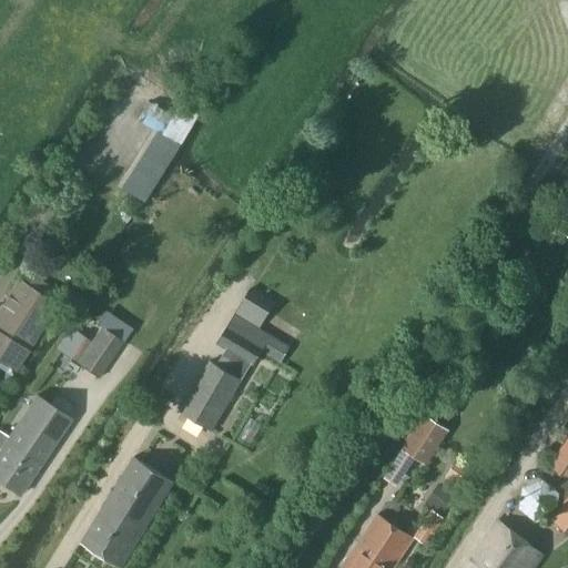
[(175,135),(186,117),(178,112),(168,131),(175,135)]
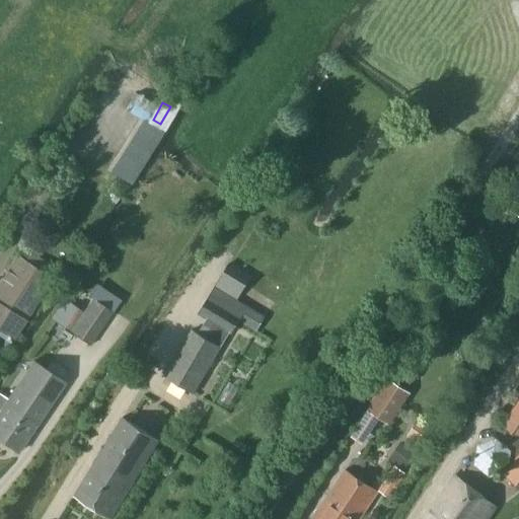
[(23,199),(16,211),(24,216),(32,204),(23,199)]
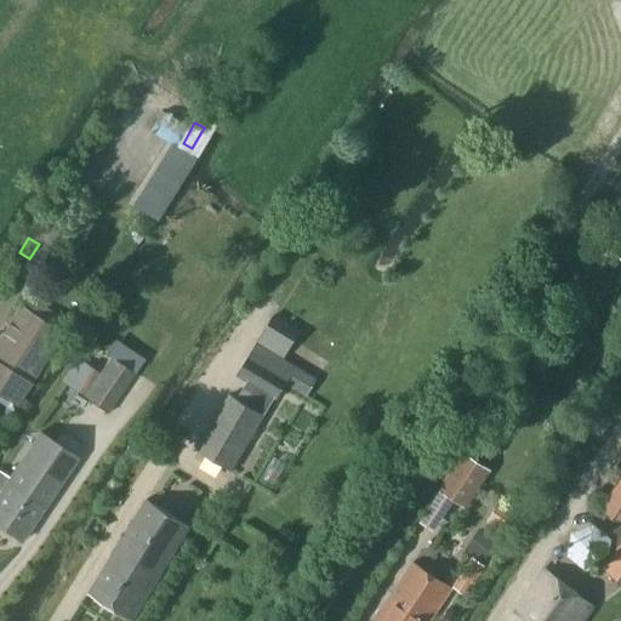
[(28,313),(21,308),(0,339),(0,394),(16,405),(61,335),(53,330),(62,317),(36,301),(28,313)]
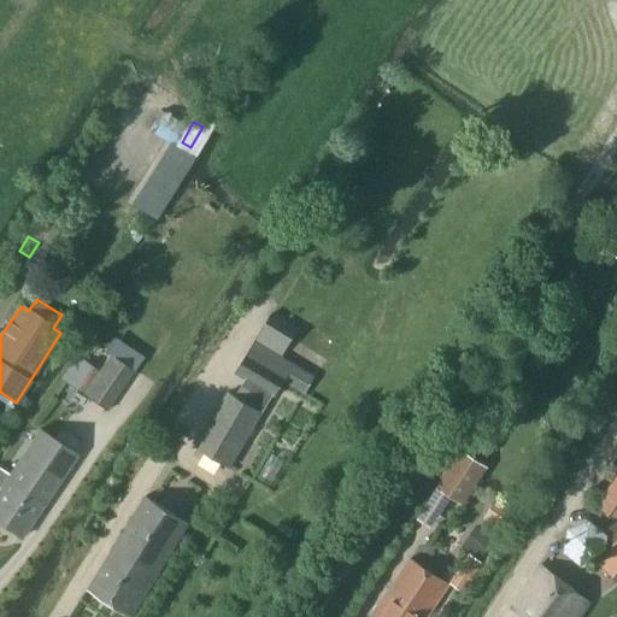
[(236,397),(228,392),(195,446),(229,466),(262,412),(274,393),(276,395),(283,382),(306,395),(316,376),(294,364),(295,362),(285,356),(301,328),(272,311),(257,340),(254,339),(236,372),(247,378),(236,397)]
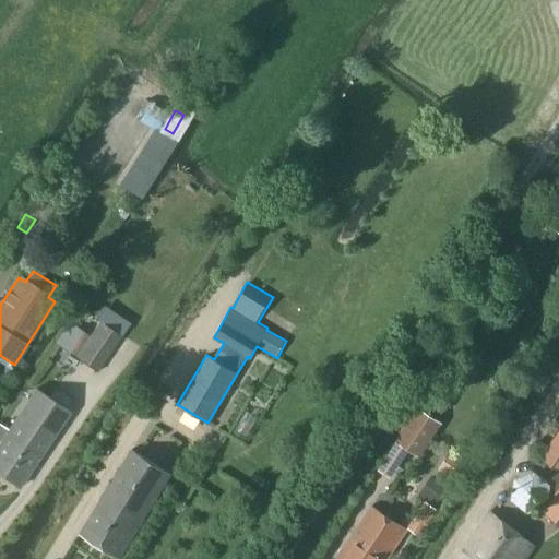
[(70,322),(56,344),(75,357),(97,372),(122,335),(105,324),(100,321),(91,336),(70,322)]
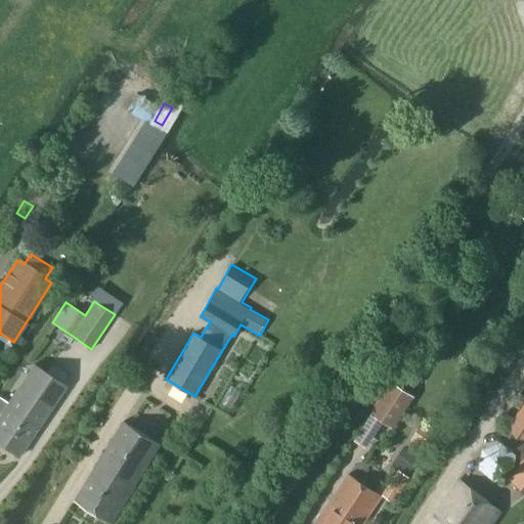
[(0,413),(1,415),(0,415),(0,443),(19,456),(66,388),(33,365),(7,403),(0,399),(0,413)]
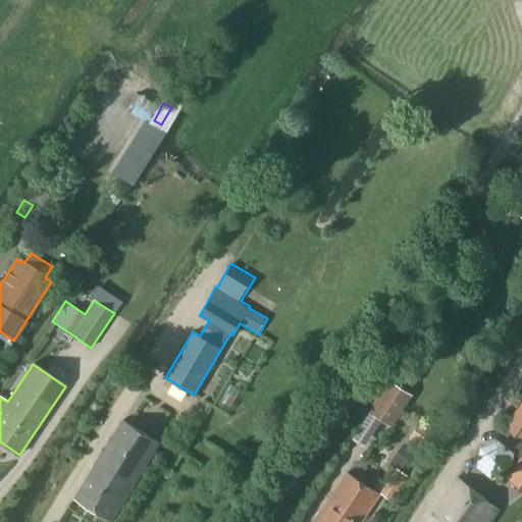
[(390,380),(370,413),(392,427),(413,395),(390,380)]
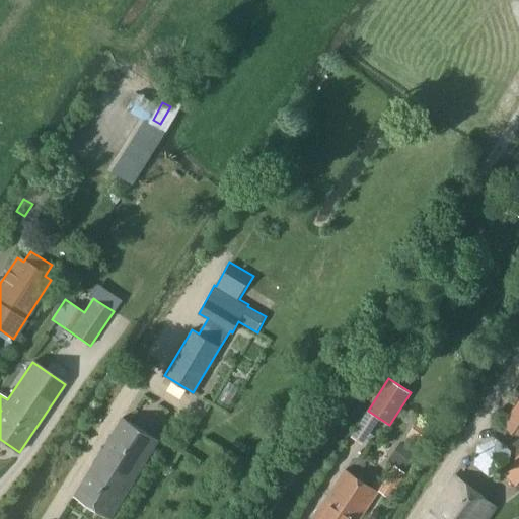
[(518,400),(504,424),(518,434),(518,400)]
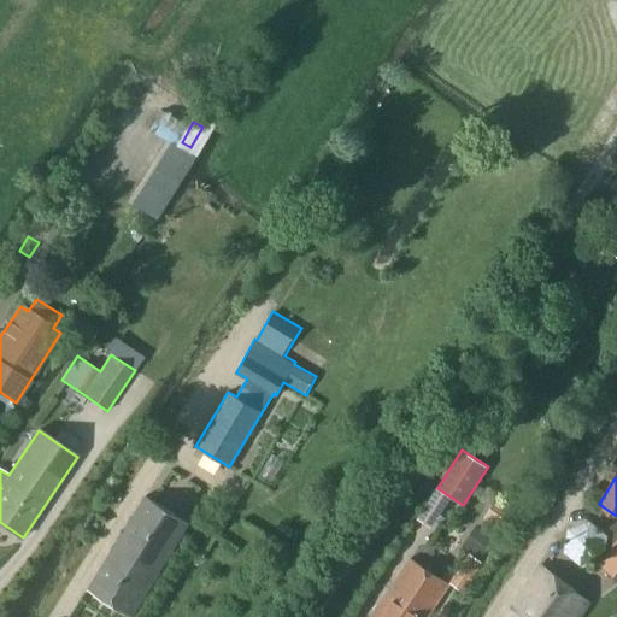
[(131,615),(188,523),(147,498),(89,589),(131,615)]
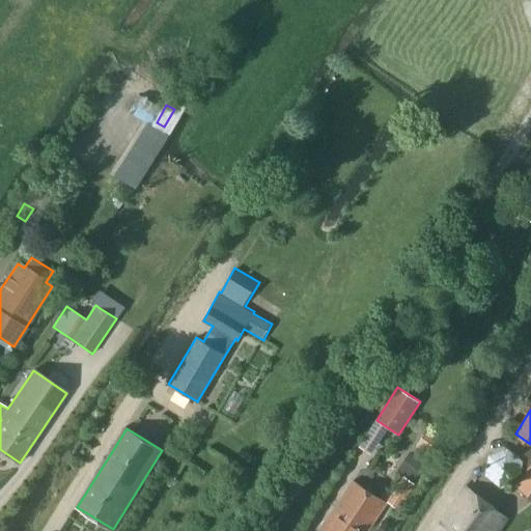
[(416,446),(432,456),(443,440),(427,429),(416,446)]
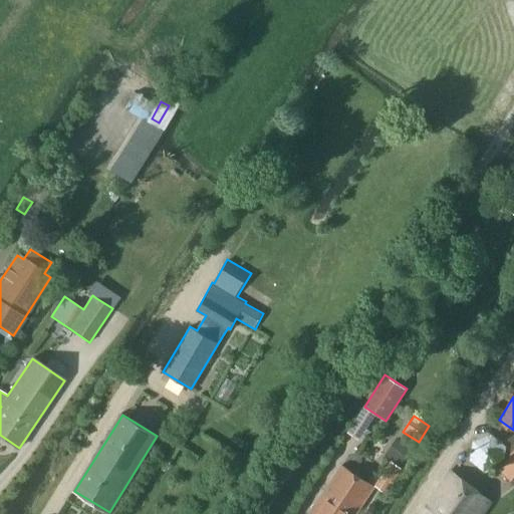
[(386,454),(402,466),(414,449),(398,437),(386,454)]
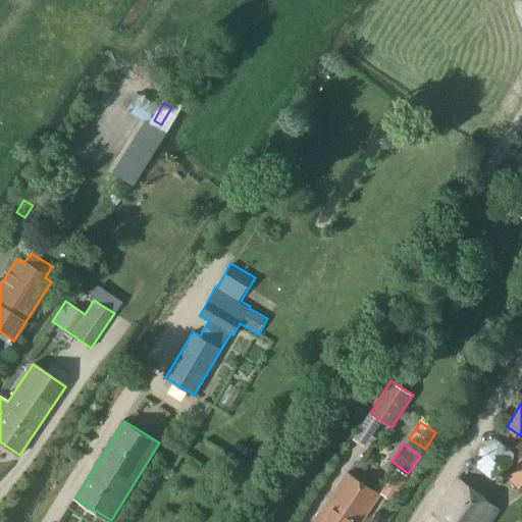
[(521,458),(512,473),(521,479),(521,458)]
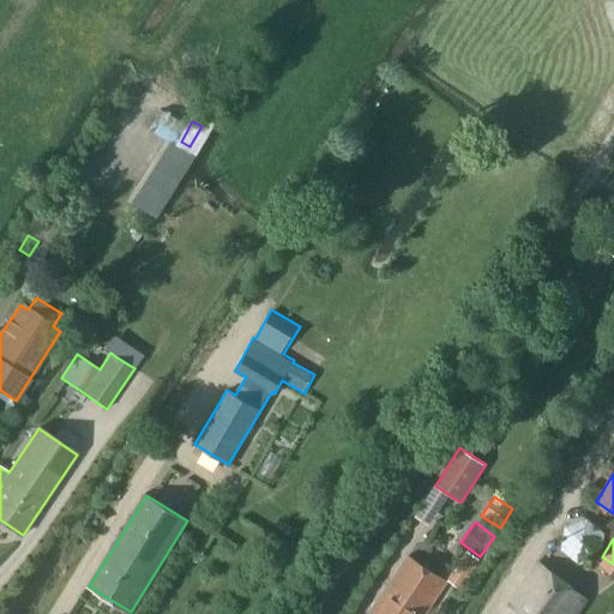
[(468,551),(449,581),(463,589),(482,560),(468,551)]
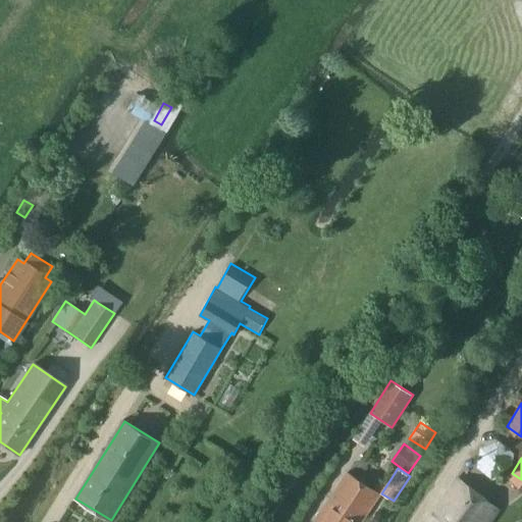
[(361,521),(381,493),(349,472),(314,521),(361,521)]
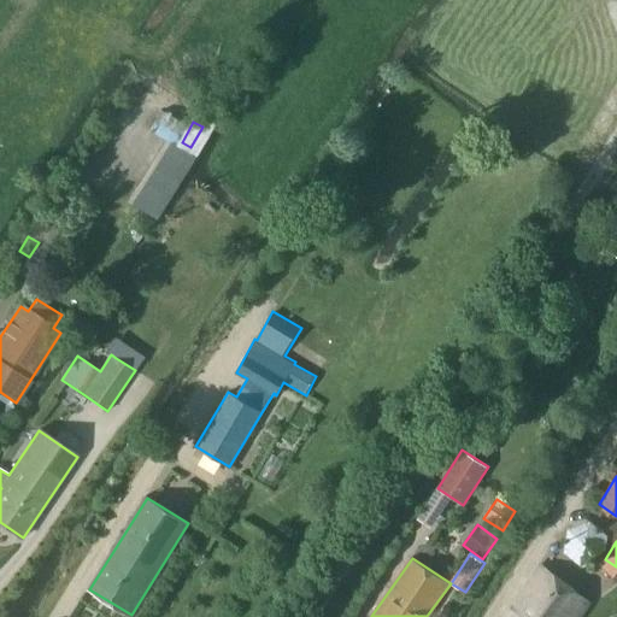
[(577,616),(591,598),(542,566),(507,616),(577,616)]
